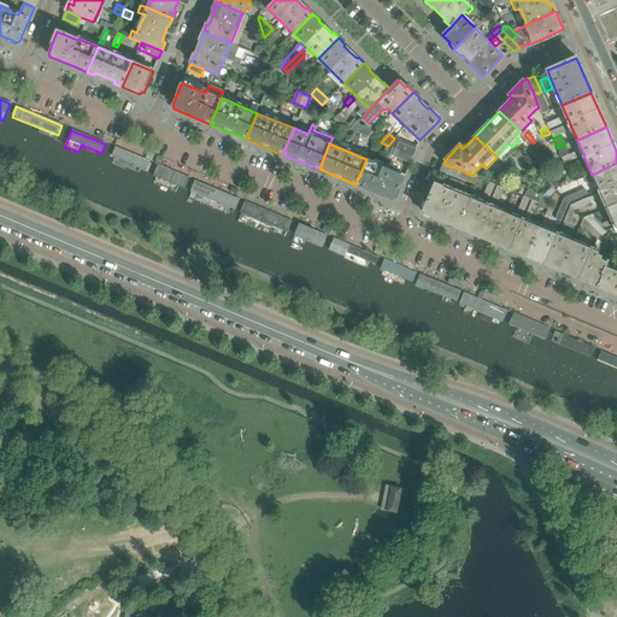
[(415,151),(400,145),(398,144),(395,150),(399,151),(412,157),(415,151)]
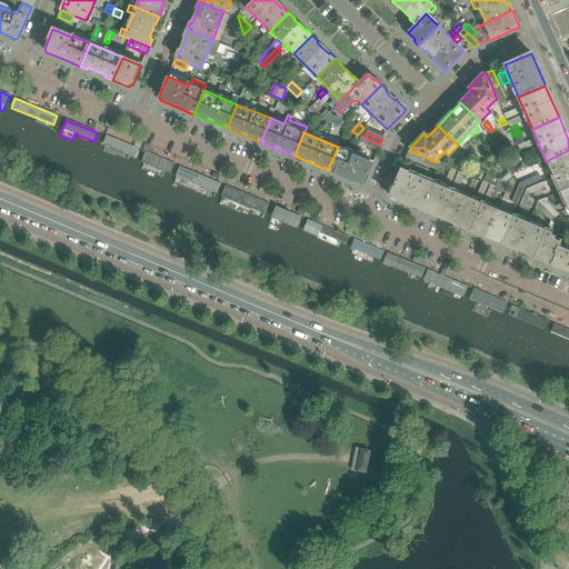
[(526,142),(521,133),(513,137),(518,146),(526,142)]
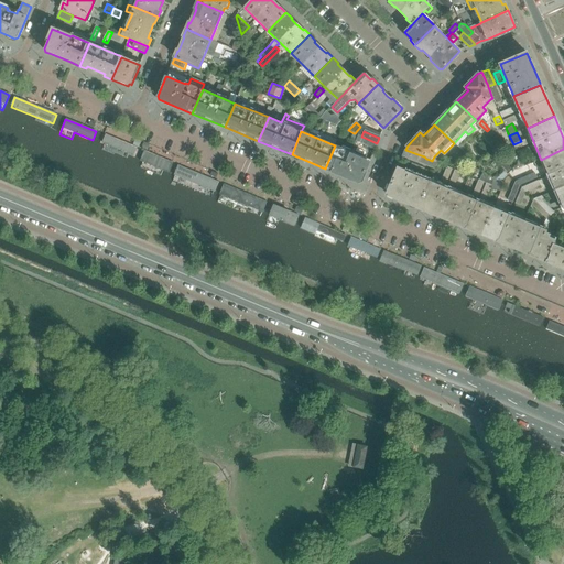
[(136,159),(140,149),(105,136),(101,144),(136,159)]
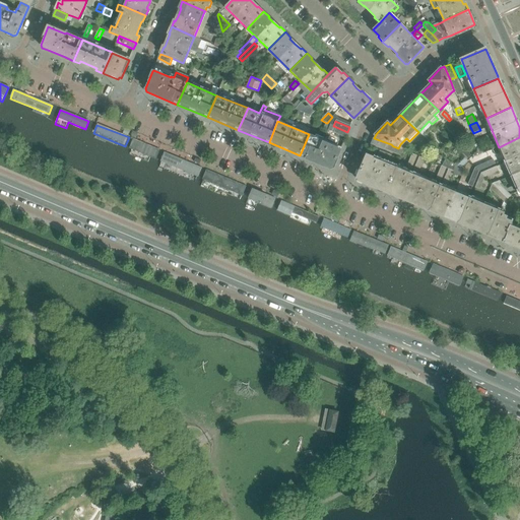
[(347,132),(336,127),(334,133),(345,138),(347,132)]
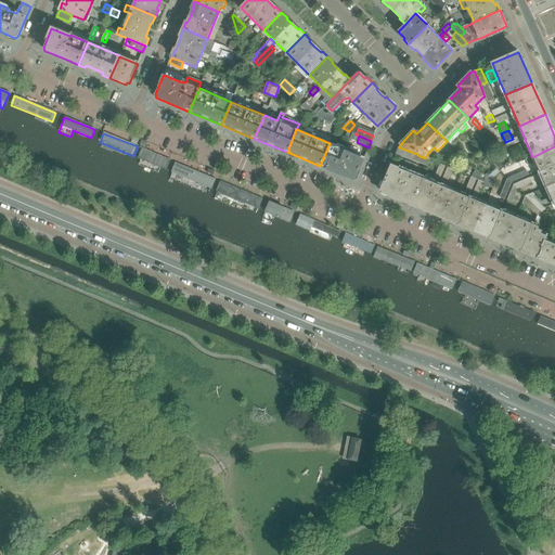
[(356,179),(363,159),(345,152),(347,149),(348,145),(332,138),(330,143),(320,166),(352,180),(356,179)]
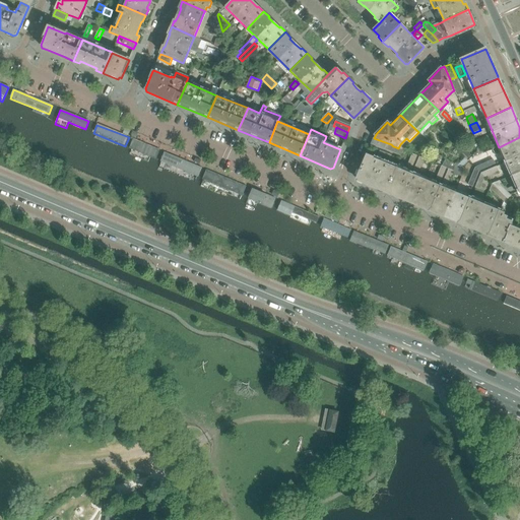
[(519,172),(519,137),(499,147),(512,176),(519,172)]
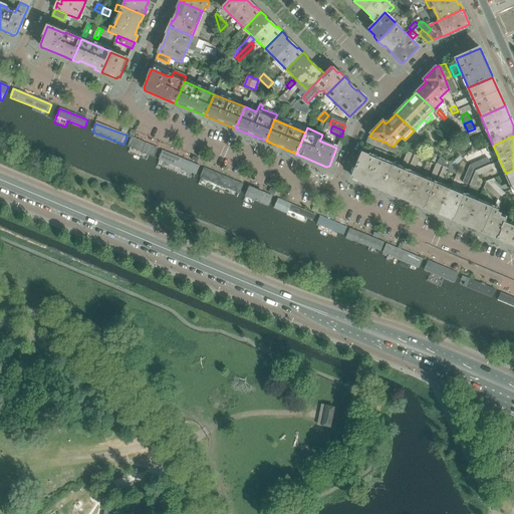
[(380,149),(383,142),(369,137),(366,144),(380,150),(380,149)]
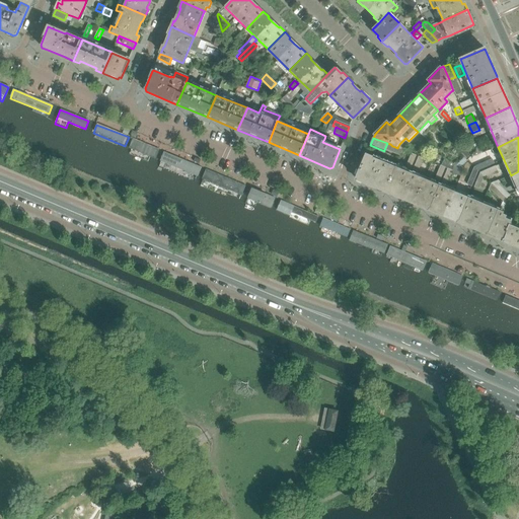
[(159,150),(133,140),(129,148),(132,149),(130,154),(148,162),(151,157),(156,159),(159,150)]
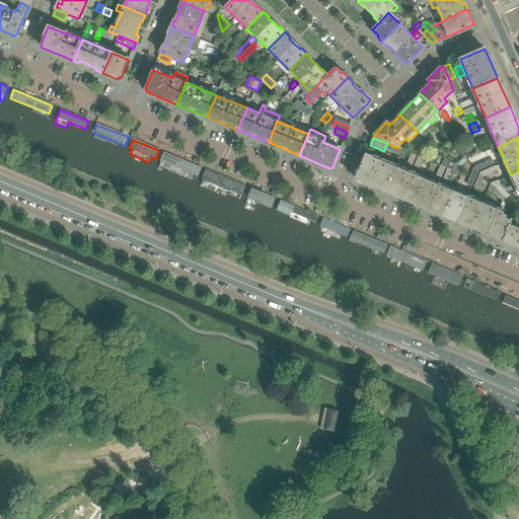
[(462,151),(457,142),(453,146),(459,153),(462,151)]
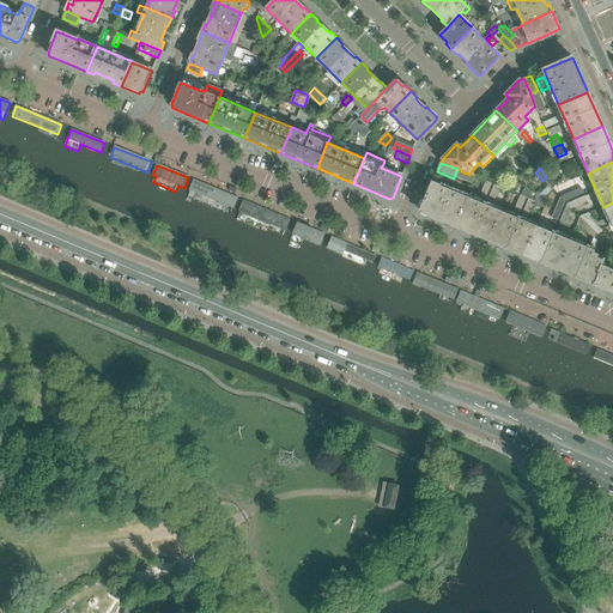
[(235,207),(238,199),(194,181),(190,189),(208,196),(206,202),(222,210),(225,202),(235,207)]
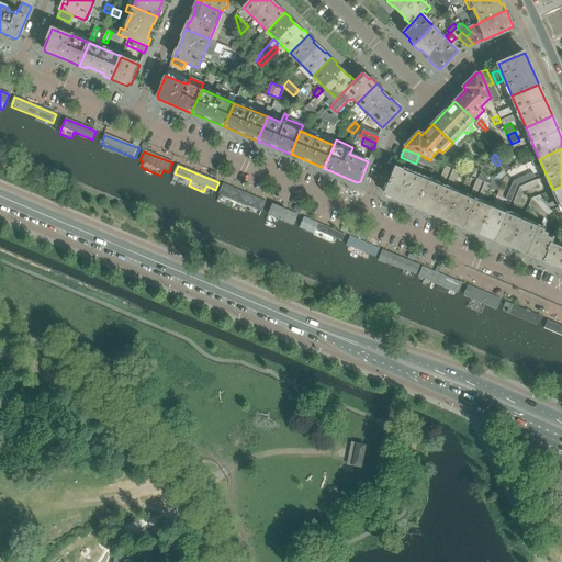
[(418,208),(428,181),(396,168),(385,194),(418,208)]
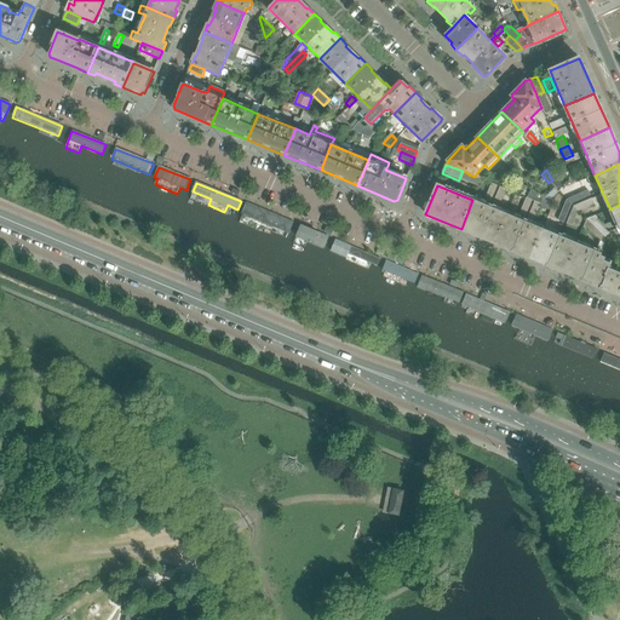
[(543,197),(530,190),(527,199),(532,200),(535,201),(540,204),(543,197)]
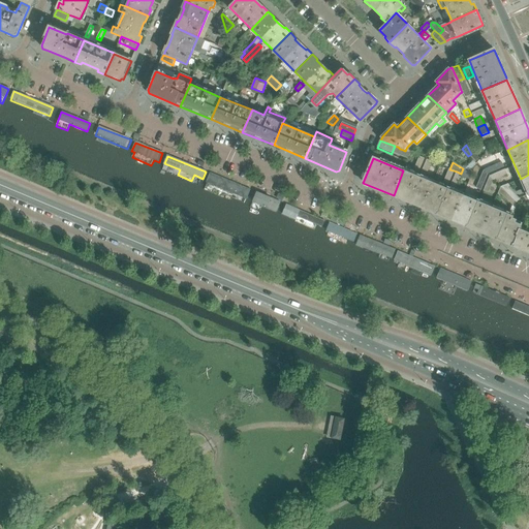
[(472,173),(470,169),(465,163),(463,168),(461,174),(461,176),(469,180),(472,173)]
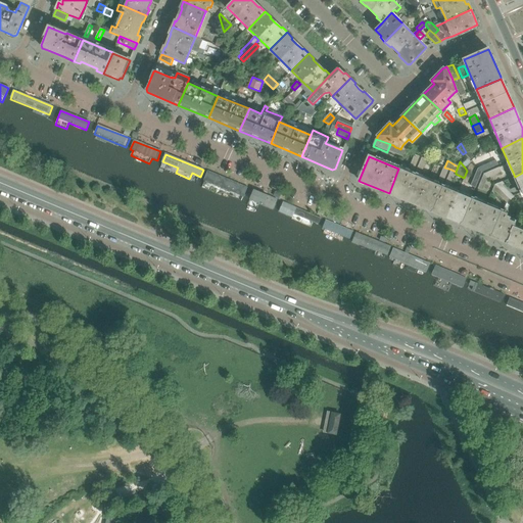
[(418,205),(428,181),(398,169),(389,193),(418,205)]
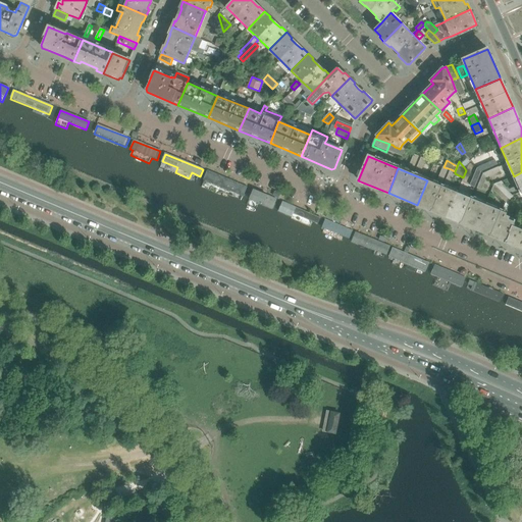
[(248,189),(206,170),(203,178),(206,180),(204,186),(222,194),(225,189),(245,197),(248,189)]
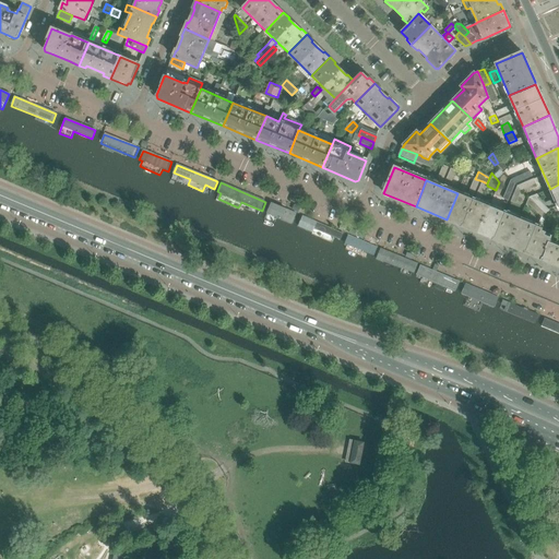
[(478,233),(488,206),(458,193),(447,219),(478,233)]
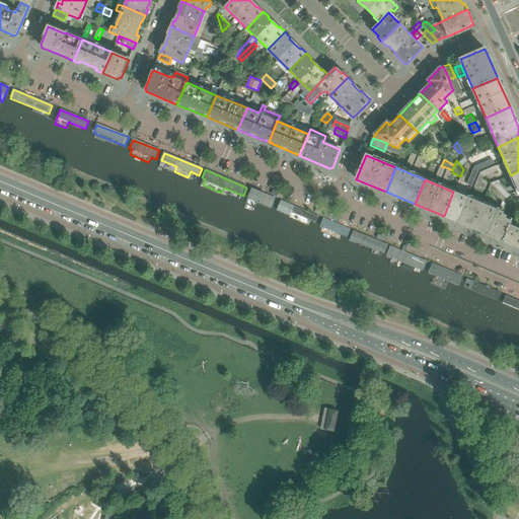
[(271,209),(275,199),(250,190),(243,207),(252,211),(256,203),(271,209)]
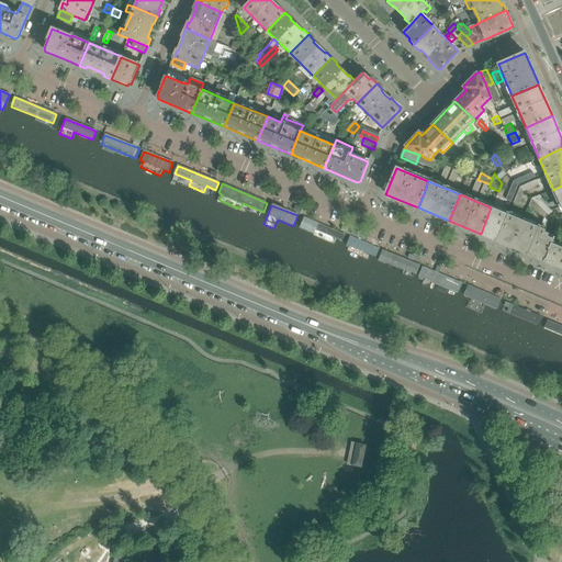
[(512,247),(523,221),(491,208),(481,234),(512,247)]
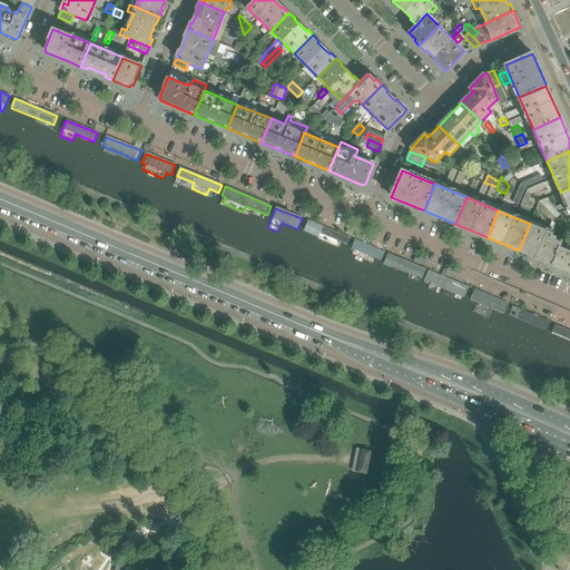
[(559,220),(556,217),(552,222),(549,228),(553,229),(554,225),(556,225),(559,220)]
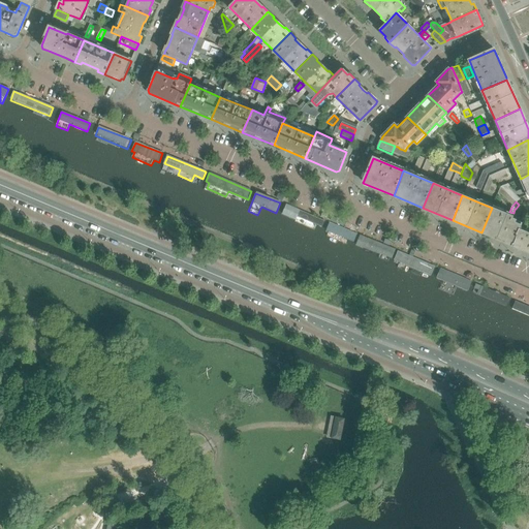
[(516,236),(520,226),(514,223),(516,220),(511,218),(512,217),(501,212),(503,207),(495,204),(493,209),(492,208),(481,232),(514,245),(517,237),(516,236)]
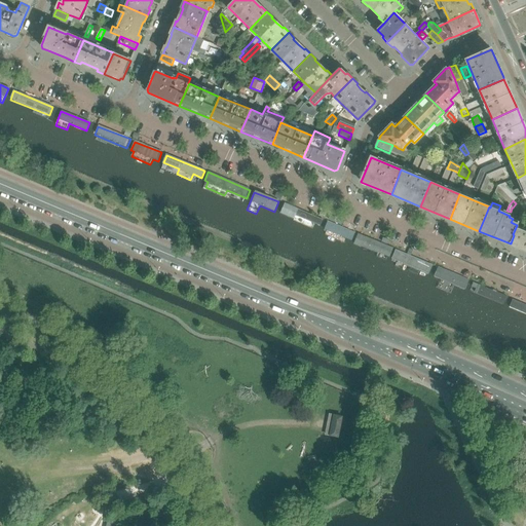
[(321,227),(324,221),(285,203),(279,215),(313,229),(315,224),(321,227)]
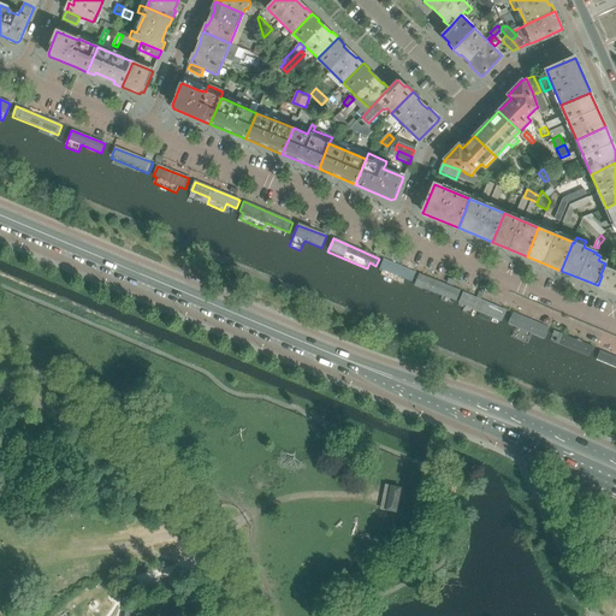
[(615,292),(615,253),(615,256),(615,258),(611,265),(606,261),(605,264),(600,274),(602,276),(598,285),(615,292)]
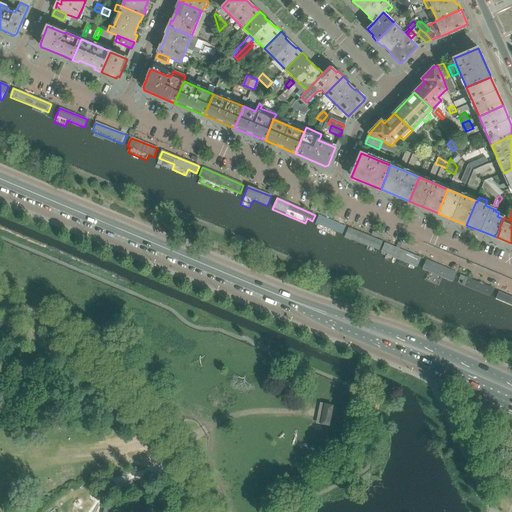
[(341,235),(344,227),(320,217),(317,225),(341,235)]
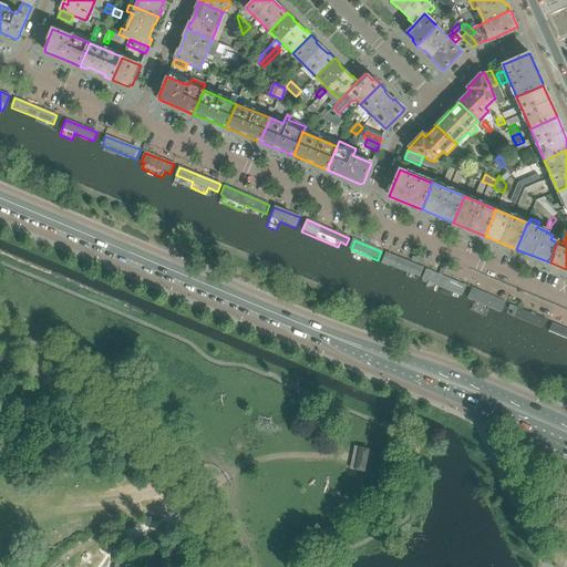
[(420,278),(424,268),(384,253),(380,261),(408,272),(405,277),(416,281),(418,277),(420,278)]
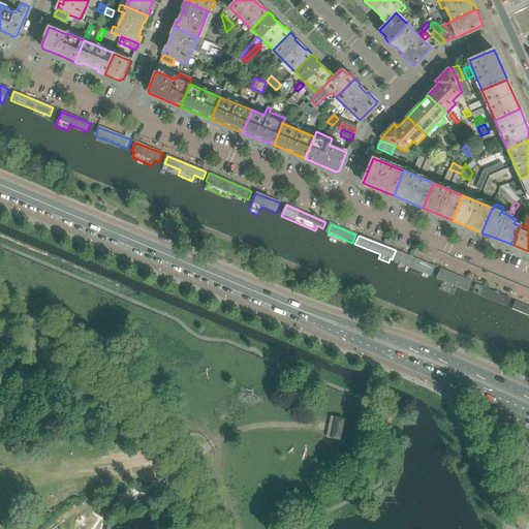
[(430,277),(434,268),(397,252),(394,260),(395,260),(394,263),(401,267),(406,267),(430,277)]
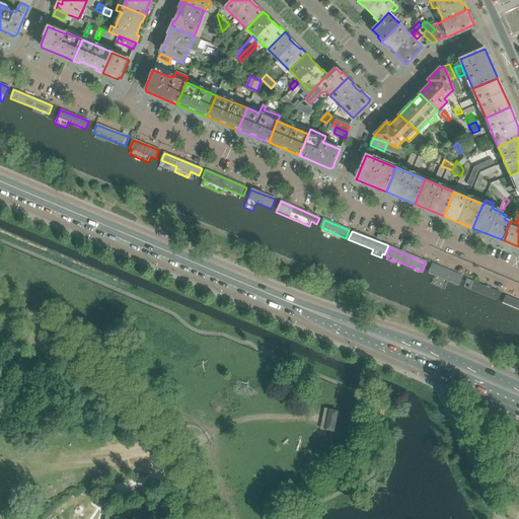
[(462,277),(431,265),(428,273),(438,277),(435,284),(447,289),(450,282),(458,286),(462,277)]
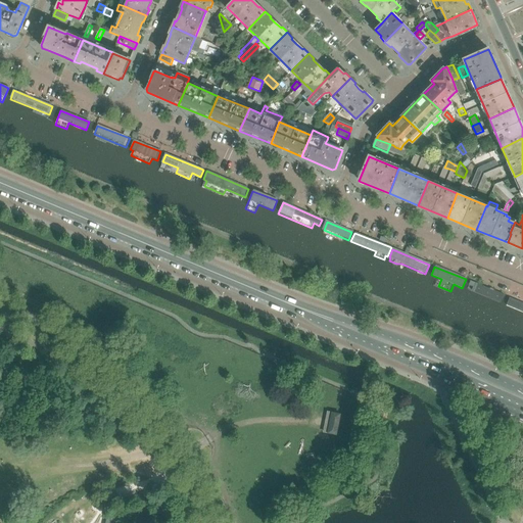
[(500,303),(504,295),(470,281),(466,289),(500,303)]
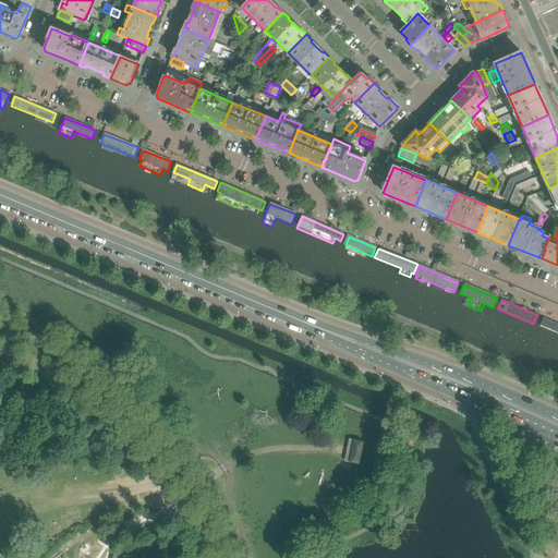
[(557,324),(543,318),(540,327),(554,332),(552,338),(557,339),(557,324)]
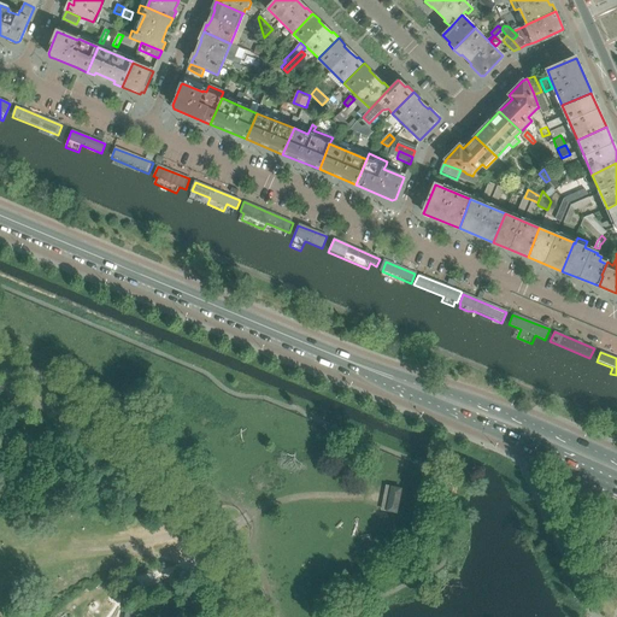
[(397,512),(401,489),(392,487),(387,511),(397,512)]
